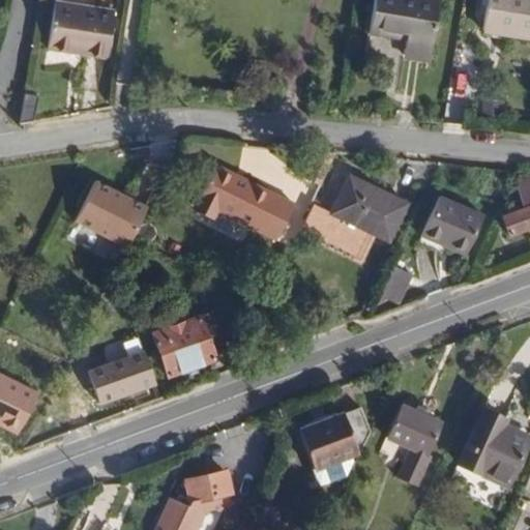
[(429,59),(438,0),(373,0),(369,33),(405,39),(403,55),(429,59)]
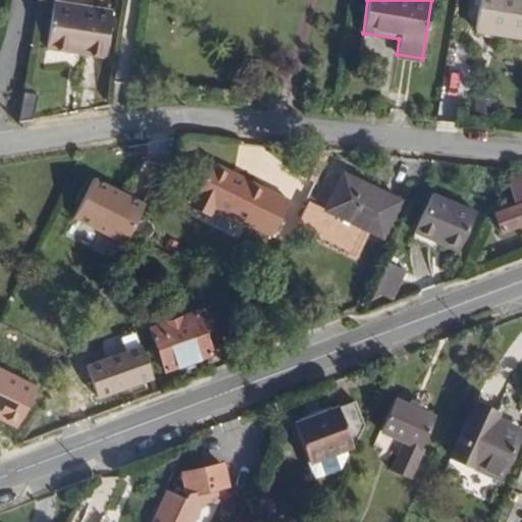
[(521,37),(521,0),(479,0),(479,6),(475,30),(521,37)]
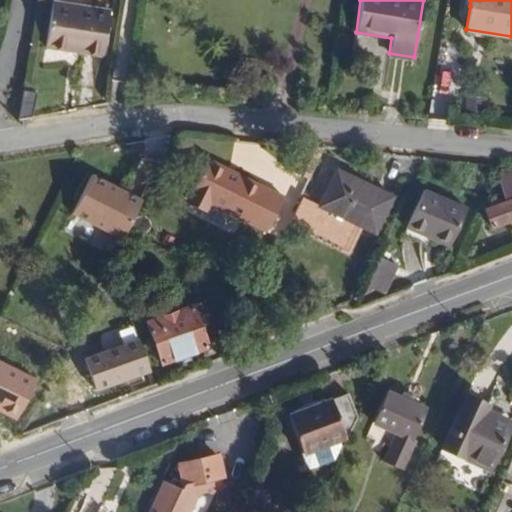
[(53,1),(45,47),(102,56),(110,10),(53,1)]
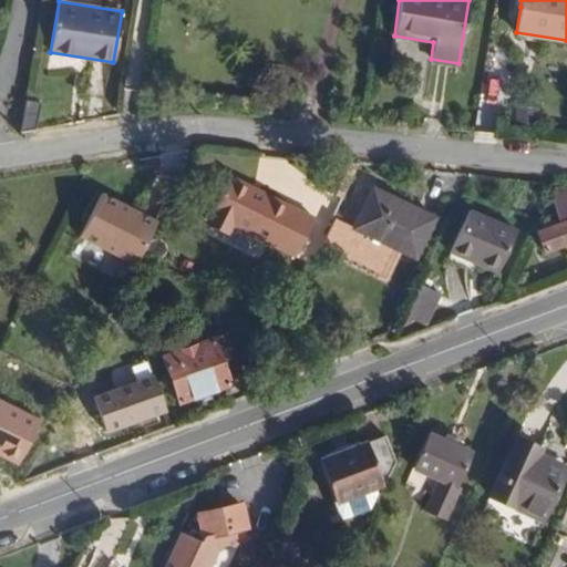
[(294,256),(312,217),(227,176),(207,219),(229,230),(232,226),(294,256)]
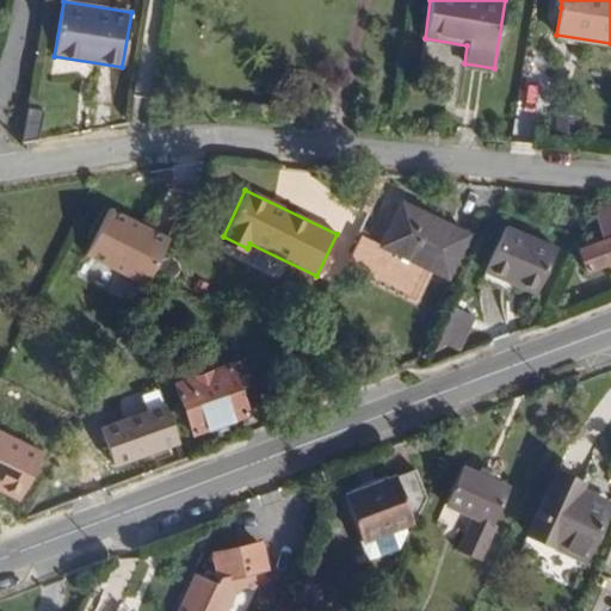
[(448,278),(468,234),(401,202),(381,245),(360,235),(344,269),(418,302),(433,271),(448,278)]
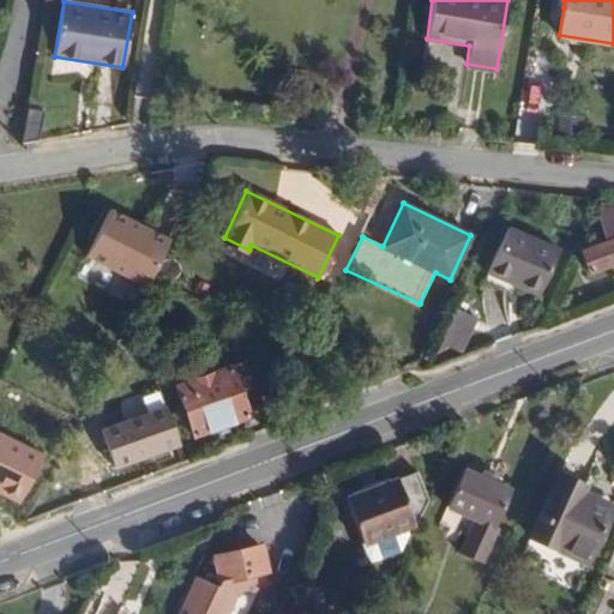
[(590,274),(613,264),(613,205),(601,205),(600,220),(606,241),(582,251),(590,274)]
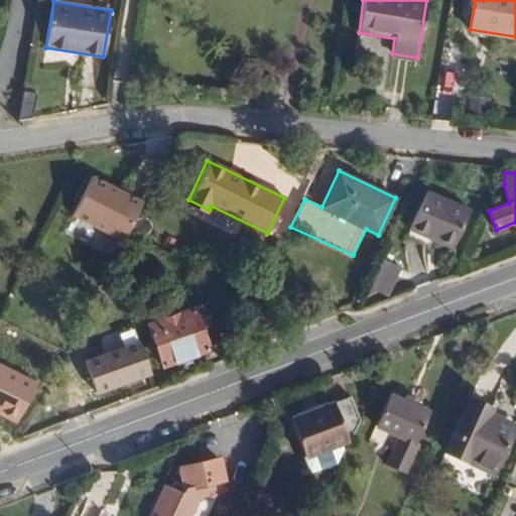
[(122,242),(141,203),(91,177),(72,216),(122,242)]
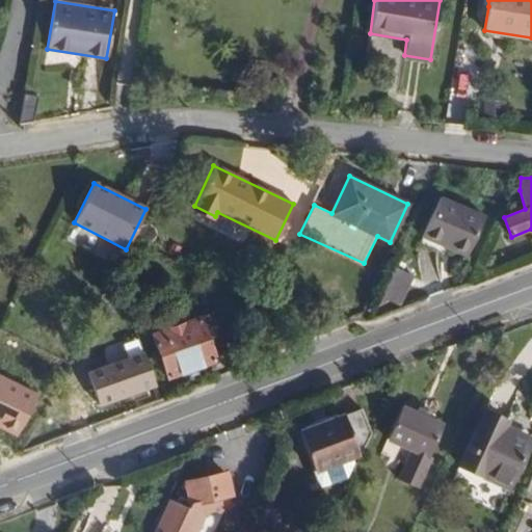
[(467,255),(484,217),(441,198),(425,233),(454,244),(452,248),(467,255)]
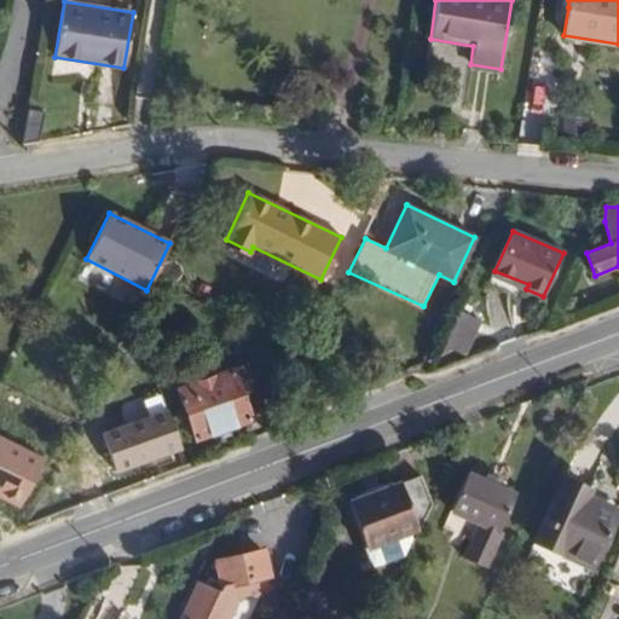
[(250,252),(226,239),(223,244),(248,256),(250,252)]
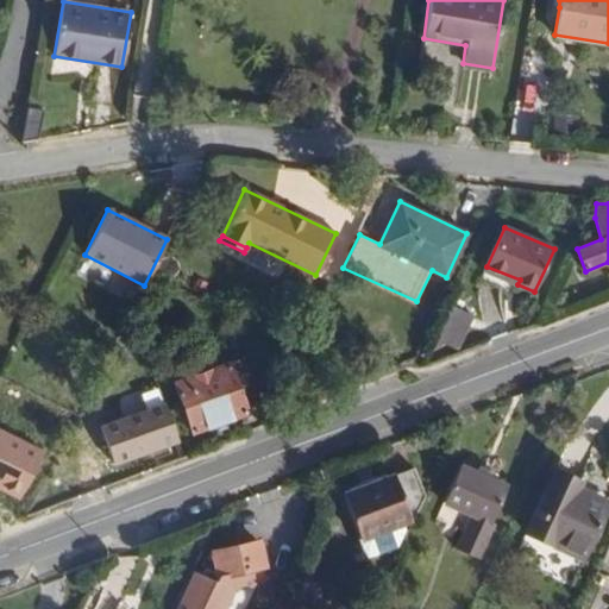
[(487,267),(484,271),(518,284),(520,280),(487,267)]
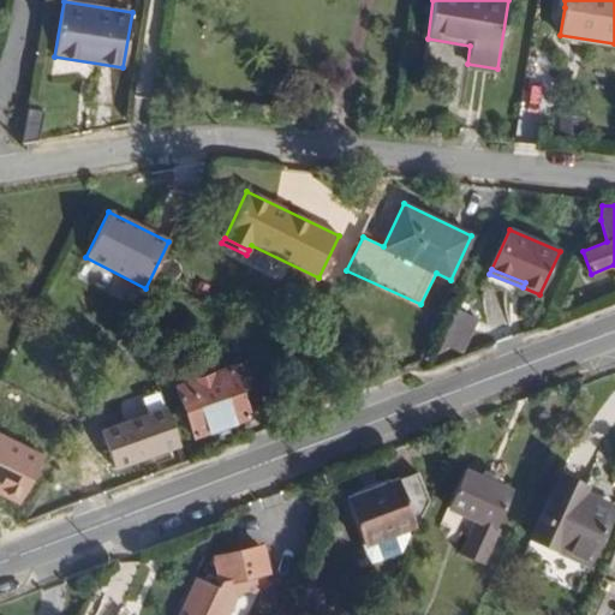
[(175,387),(193,437),(264,412),(246,362),(175,387)]
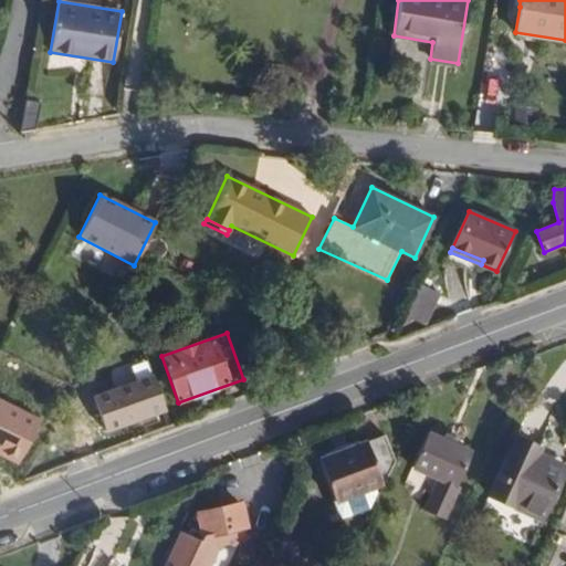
[(168,410),(155,375),(95,396),(107,432),(168,410)]
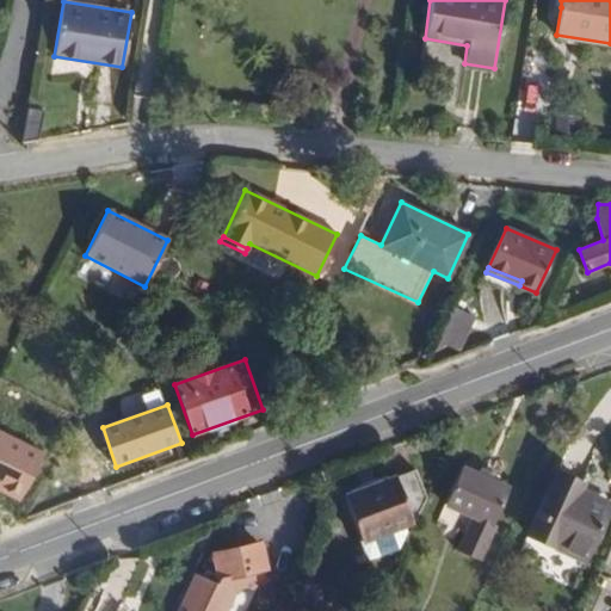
[(42,451),(0,430),(0,488),(19,498),(42,451)]
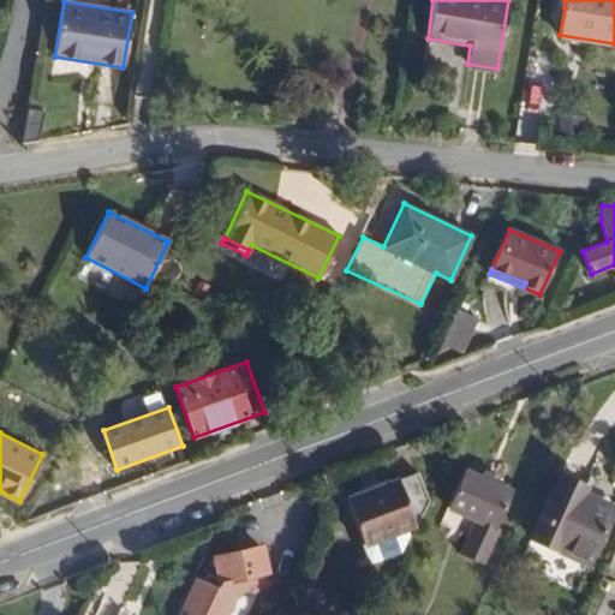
[(465,470),(448,508),(477,520),(461,555),(483,565),(499,529),(496,527),(512,491),(465,470)]
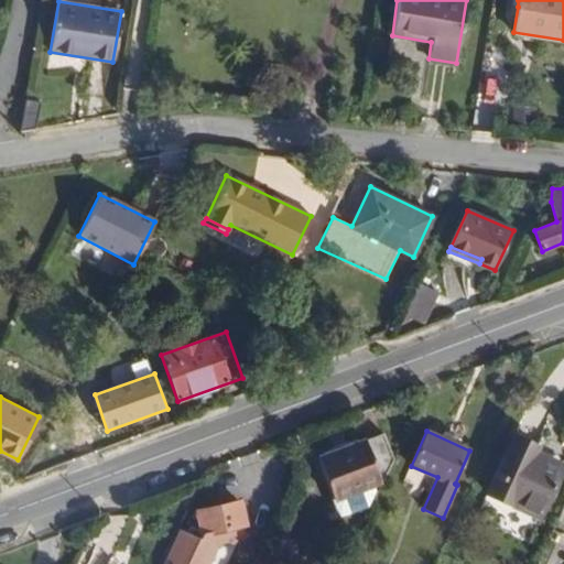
[(393,458),(383,433),(365,441),(317,458),(333,499),(372,484),(383,479),(393,458)]
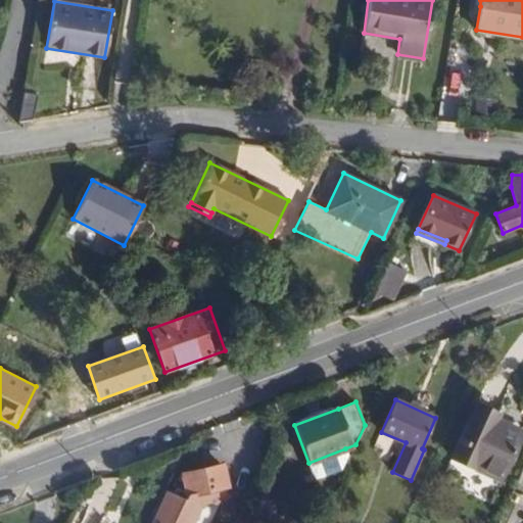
[(477,403),(453,458),(500,479),(522,432),(495,420),(498,414),(477,403)]
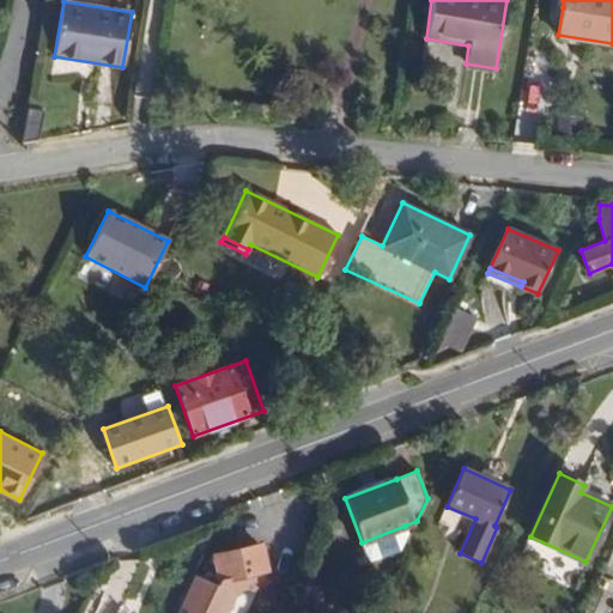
[(362,542),(364,550),(381,557),(399,551),(407,533),(405,526),(362,542)]
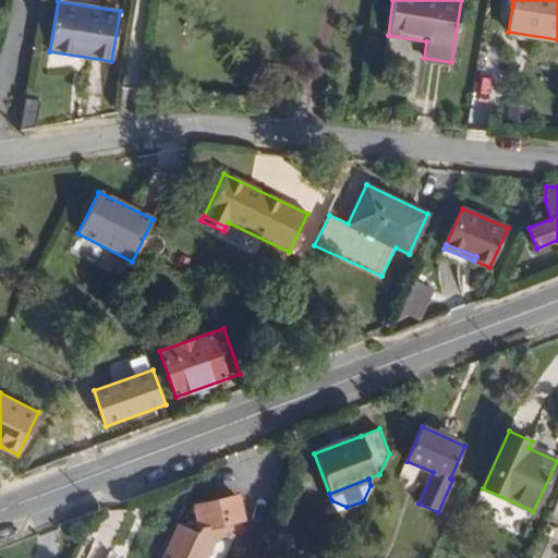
[(162,557),(205,557),(214,541),(233,536),(232,531),(230,521),(239,519),(242,519),(237,496),(196,506),(201,529),(198,533),(179,524),(162,557)]
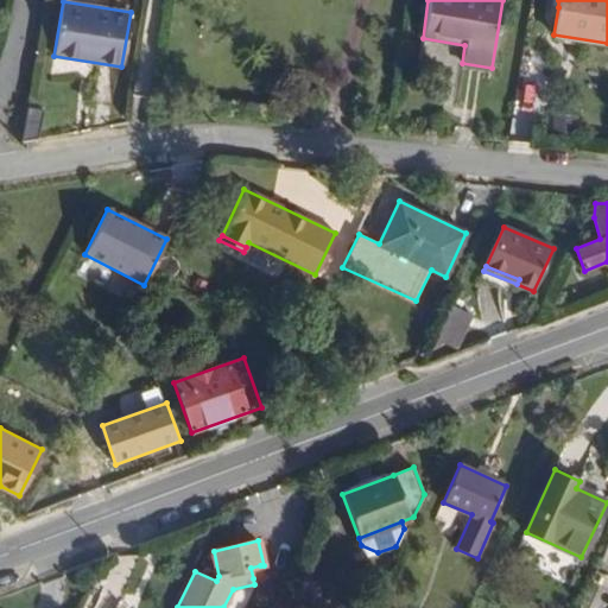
[(253,578),(263,576),(260,565),(251,568),(253,578)]
